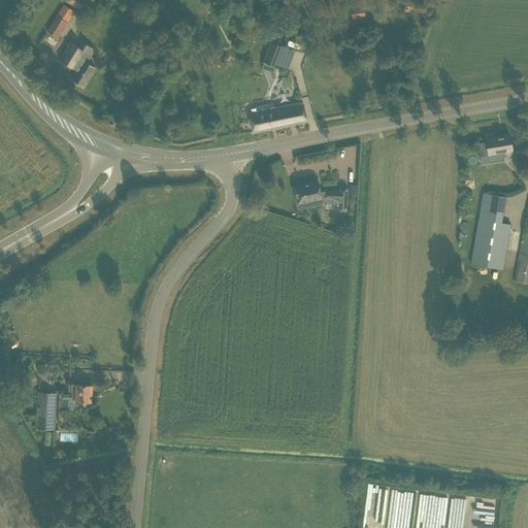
[(63,0),(78,10),(85,0),(63,0)]
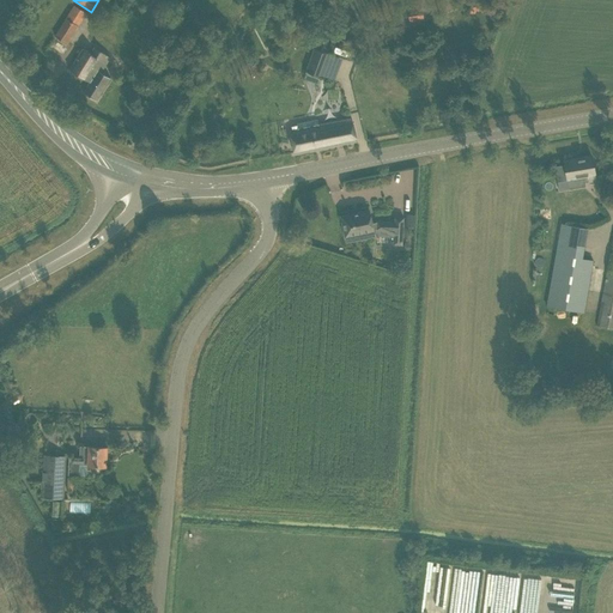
[(422,7),(407,10),(410,23),(424,20),(422,7)]
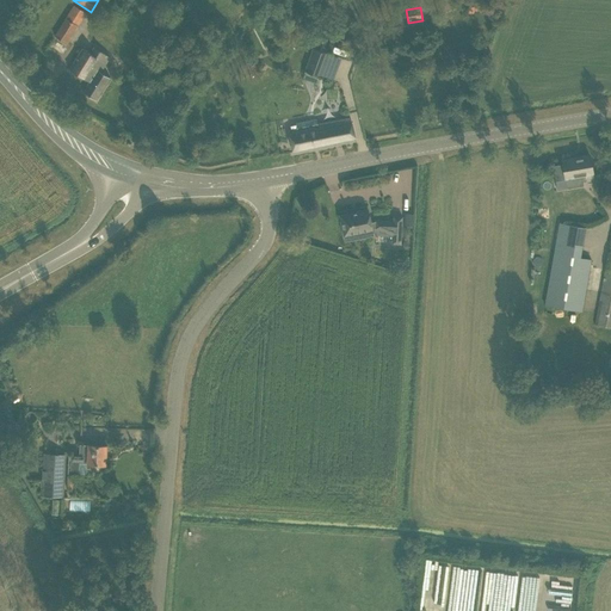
[(66,18),(54,36),(66,43),(78,25),(66,18)]
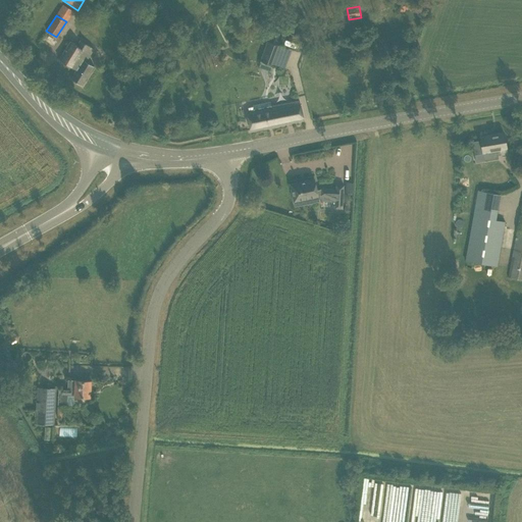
[(70,41),(64,51),(59,59),(73,68),(74,66),(76,68),(70,77),(82,85),(94,65),(86,60),(94,48),(80,40),(76,45),(70,41)]
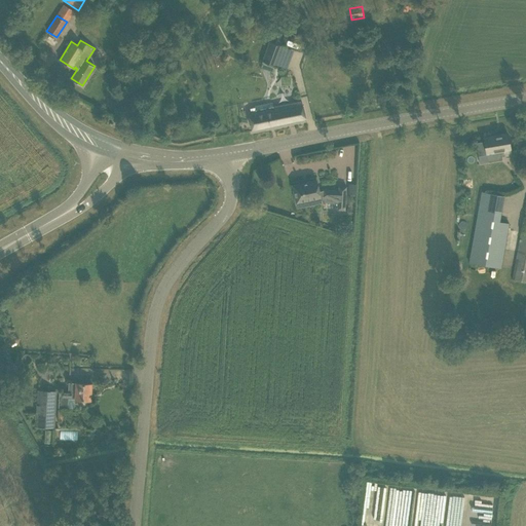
[(275,65),(283,45),(270,41),(263,60),(275,65)]
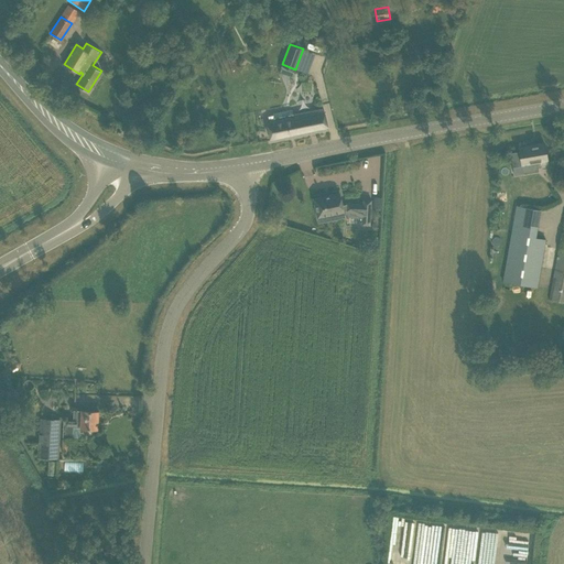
[(236,56),(232,62),(238,66),(241,61),(236,56)]
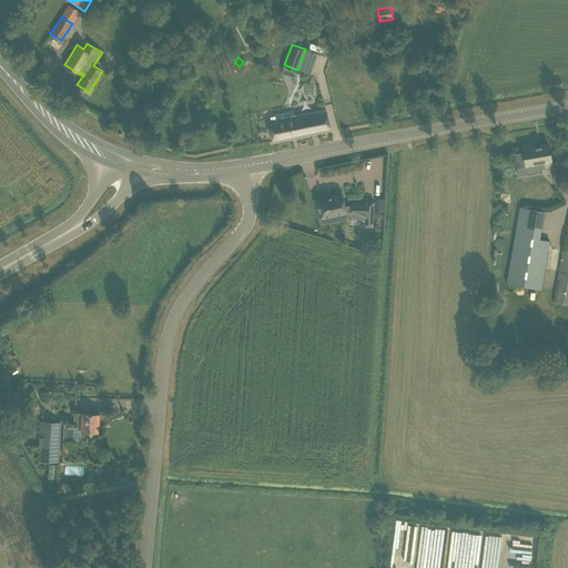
[(331,130),(328,119),(327,110),(269,121),(271,131),(273,142),(331,130)]
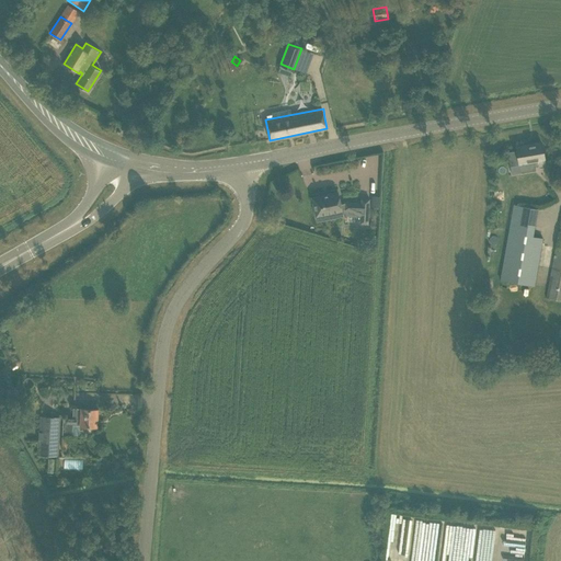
[(517,150),(507,151),(510,165),(519,163),(522,173),(536,170),(535,165),(545,164),(541,141),(516,146),(517,150)]
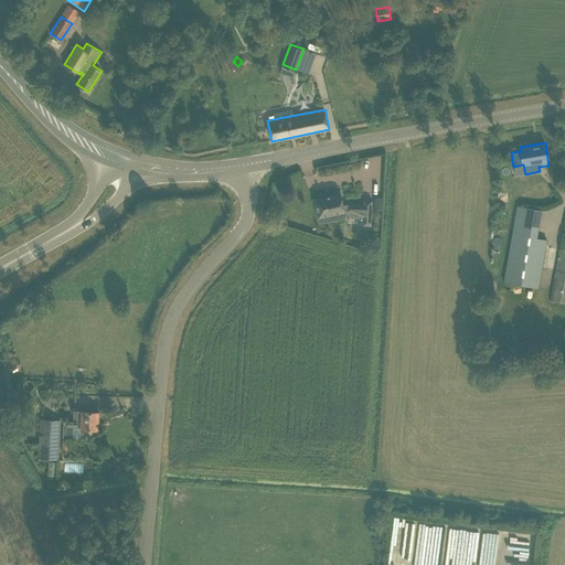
[(340,193),(315,199),(318,213),(327,212),(328,214),(336,213),(337,219),(345,216),(344,214),(347,214),(347,216),(363,217),(362,224),(371,225),(372,200),(364,200),(363,204),(348,203),(348,204),(342,205),(340,193)]
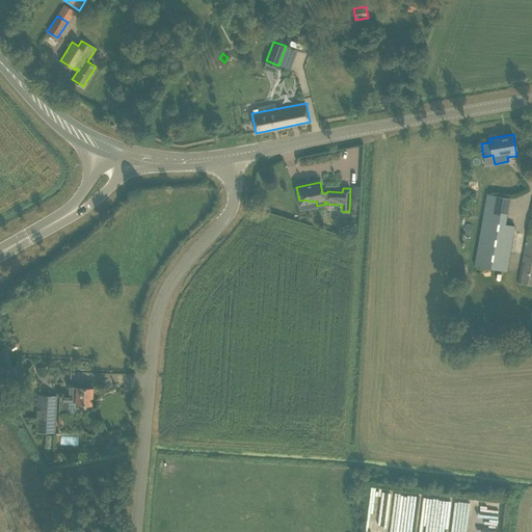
[(482,220),(474,266),(507,271),(515,225),(505,224),(510,198),(487,194),(482,220)]
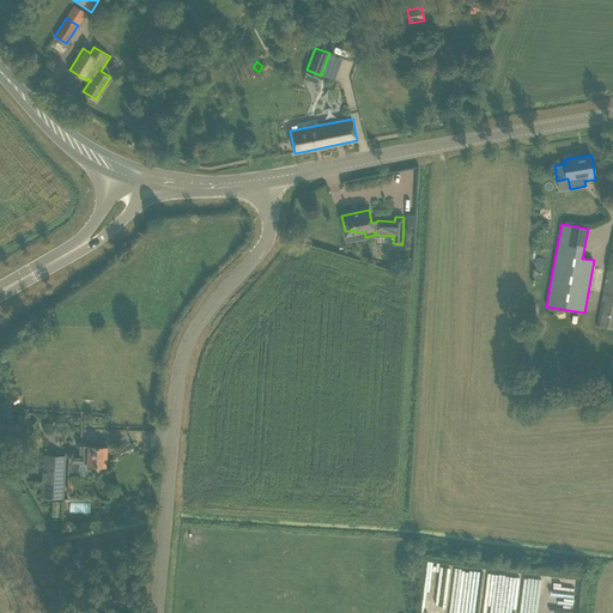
[(612,236),(596,326),(612,328),(612,236)]
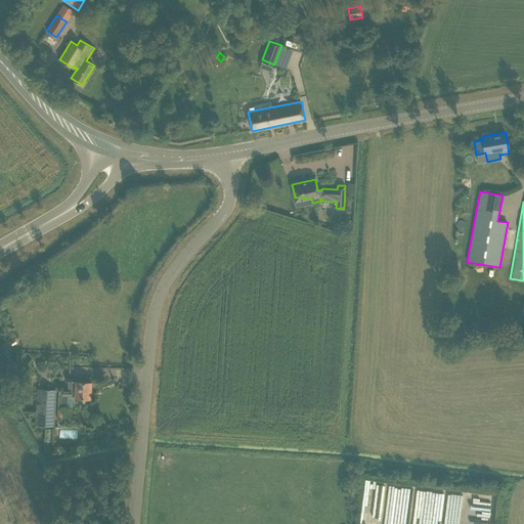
[(59,390),(58,405),(68,406),(69,396),(75,397),(90,398),(91,382),(69,381),(68,391),(59,390)]
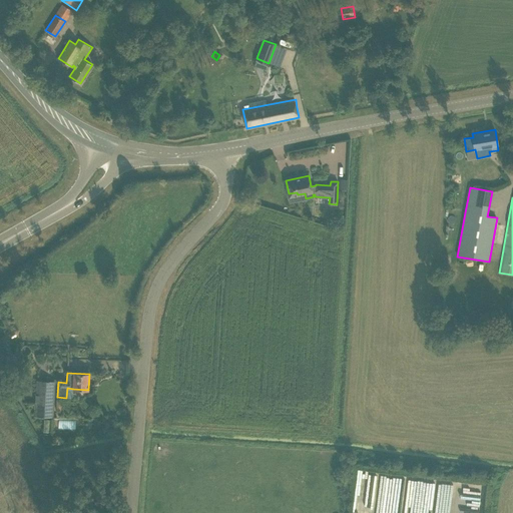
[(37,381),(35,416),(53,417),(55,382),(37,381)]
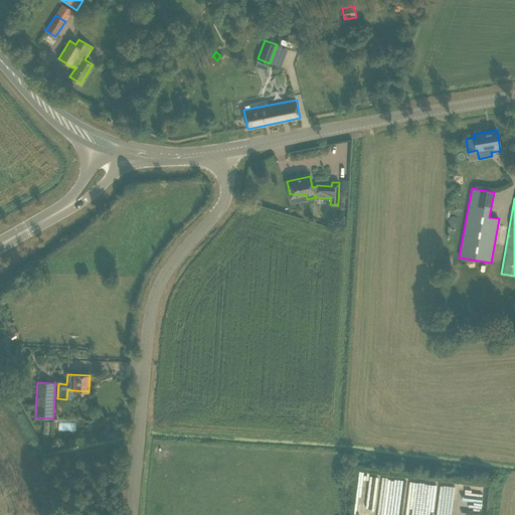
[(477,508),(480,484),(356,471),(352,509),(363,510),(362,514),(368,514),(370,502),(383,503),(382,514),(384,514),(387,514),(461,514),(462,506),(477,508)]
